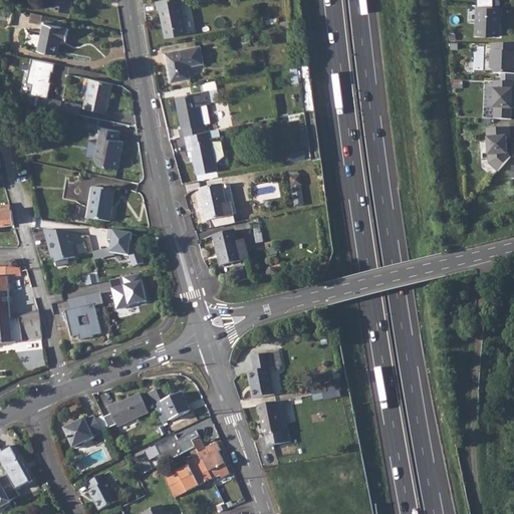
[(42,0),(42,4),(51,6),(51,8),(70,12),(72,0),(42,0)]
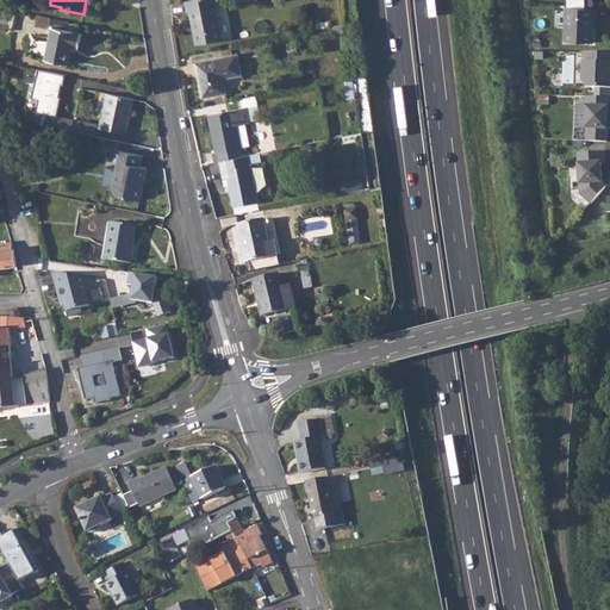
[(191,0),(186,1),(187,11),(191,11),(197,45),(222,39),(213,0),(191,0)]
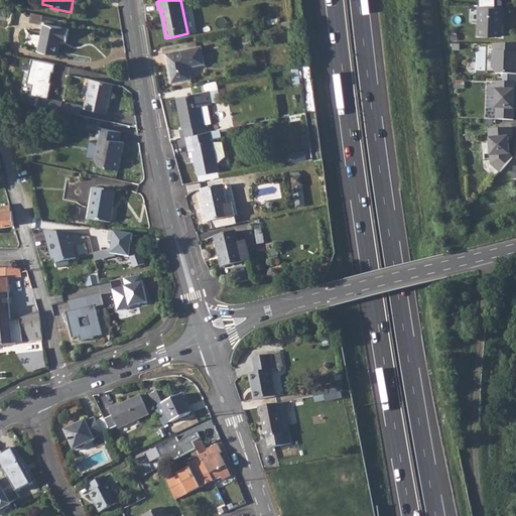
[(507,15),(507,7),(482,7),(481,36),(505,36),(505,15),(507,15)]
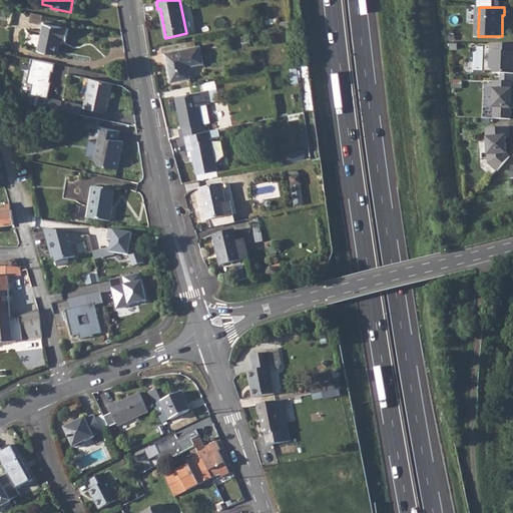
[(44,23),(38,49),(57,53),(61,37),(66,39),(68,28),(44,23)]
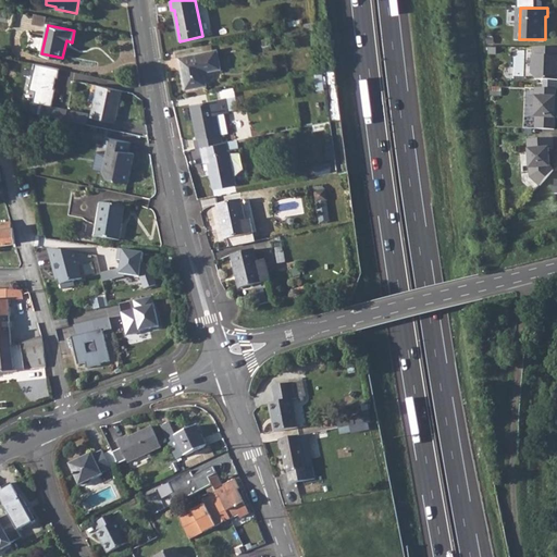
[(556,48),(536,48),(535,75),(541,81),(546,81),(545,88),(556,88),(556,48)]
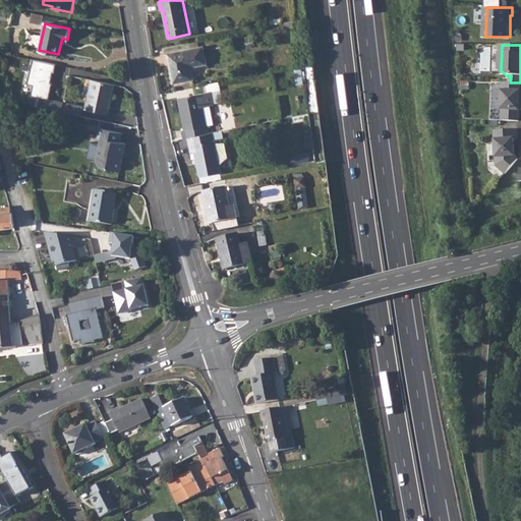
[(203,47),(167,54),(173,83),(192,79),(189,67),(206,63),(203,47)]
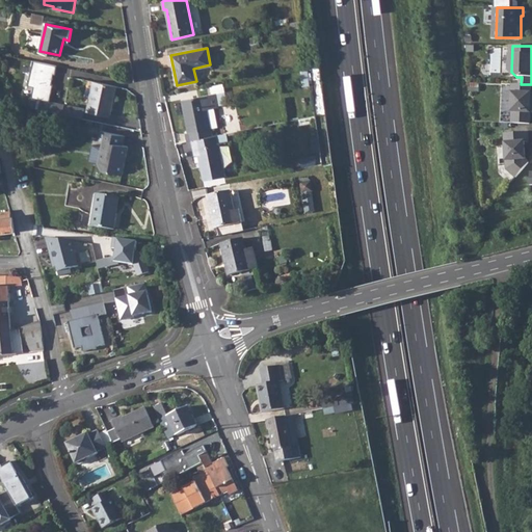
[(56,67),(32,61),(27,86),(33,87),(31,99),(49,102),(56,67)]
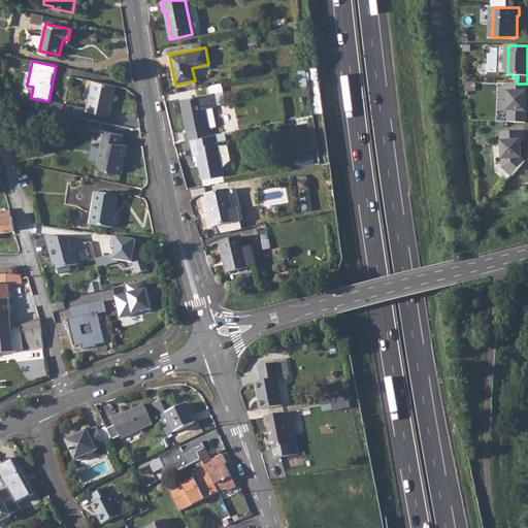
[(93,80),(86,111),(108,116),(114,86),(93,80)]
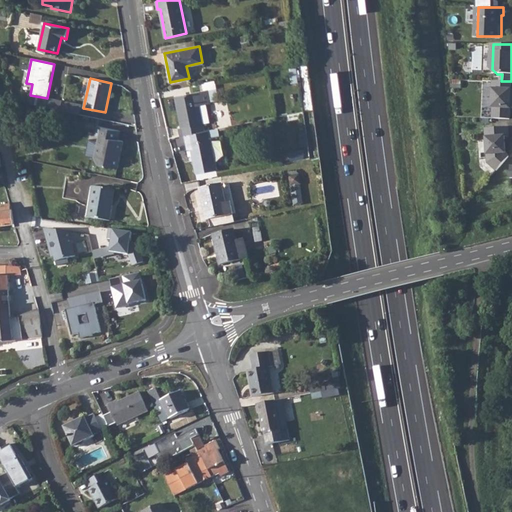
[(511,81),(501,81),(494,80),(492,107),(494,107),(493,117),(511,117),(511,81)]
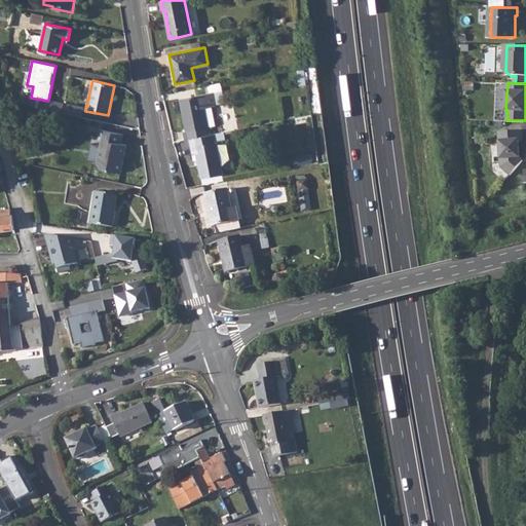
[(183,132),(185,141),(188,140),(210,136),(209,127),(204,108),(212,106),(215,105),(213,91),(180,99),(186,132),(183,132)]
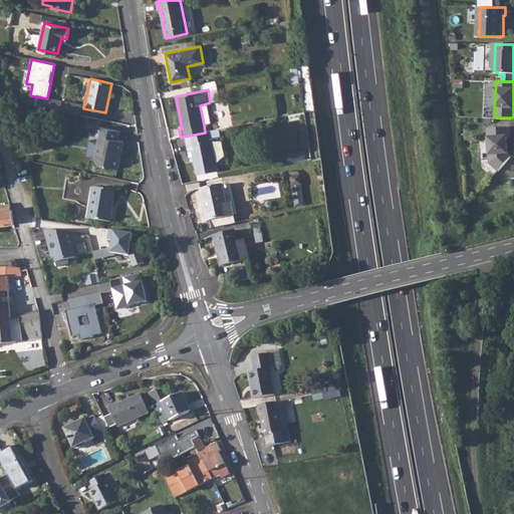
[(62,109),(81,113),(83,103),(64,99),(62,109)]
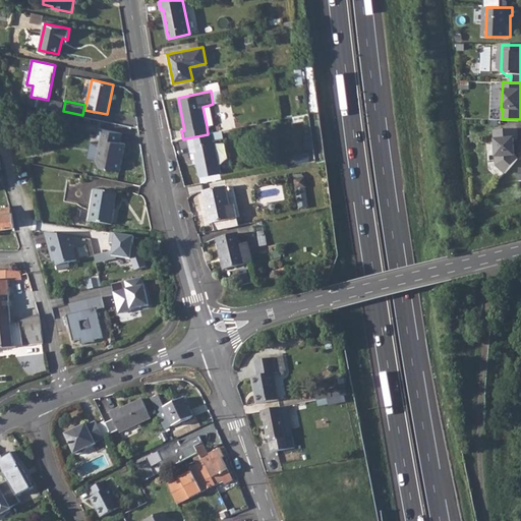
[(210,105),(203,107),(207,126),(214,124),(210,105)]
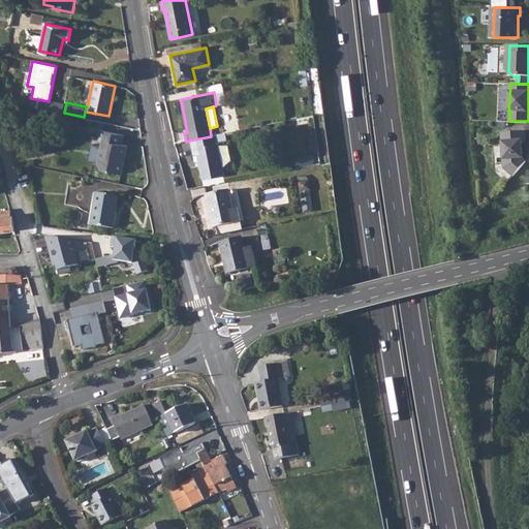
[(101,142),(97,163),(101,169),(121,174),(124,162),(122,161),(123,156),(125,156),(127,146),(122,145),(124,134),(100,130),(98,141),(101,142)]
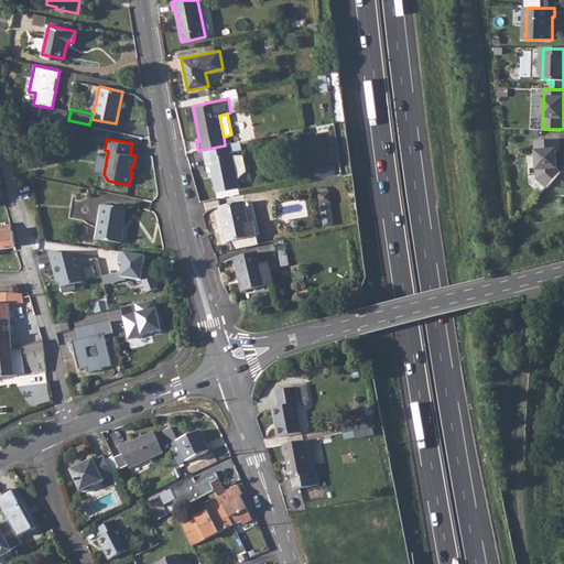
[(542,182),(553,191),(563,176),(563,172),(562,171),(561,152),(563,151),(563,149),(563,141),(539,144),(542,182)]
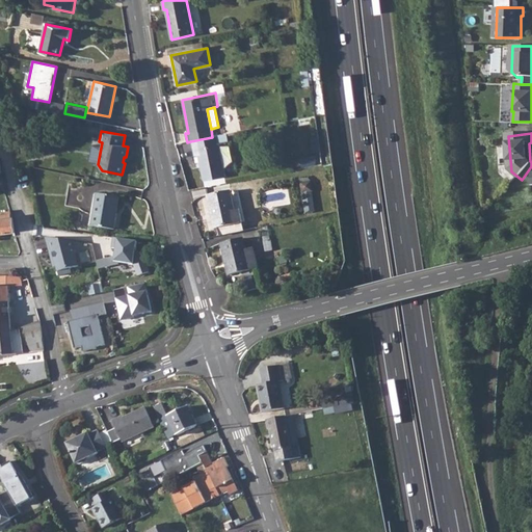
[(212,137),(190,141),(193,155),(197,155),(203,180),(224,176),(216,136),(212,137)]
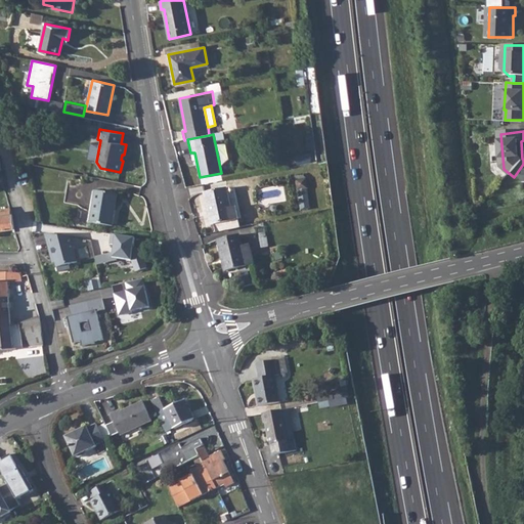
[(233,186),(226,187),(230,207),(234,207),(236,214),(239,214),(233,186)]
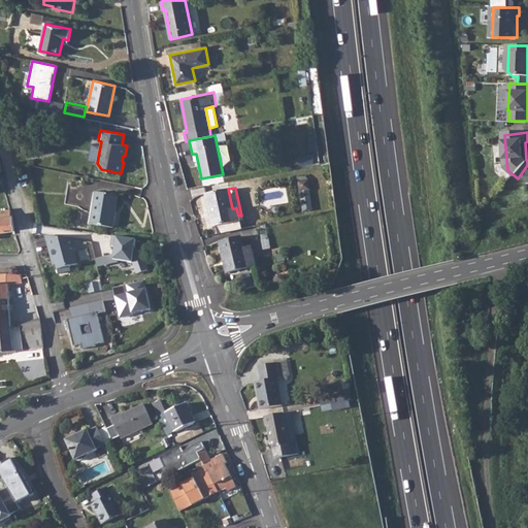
[(232,208),(228,189),(205,194),(212,227),(239,221),(238,216),(236,208),(232,208)]
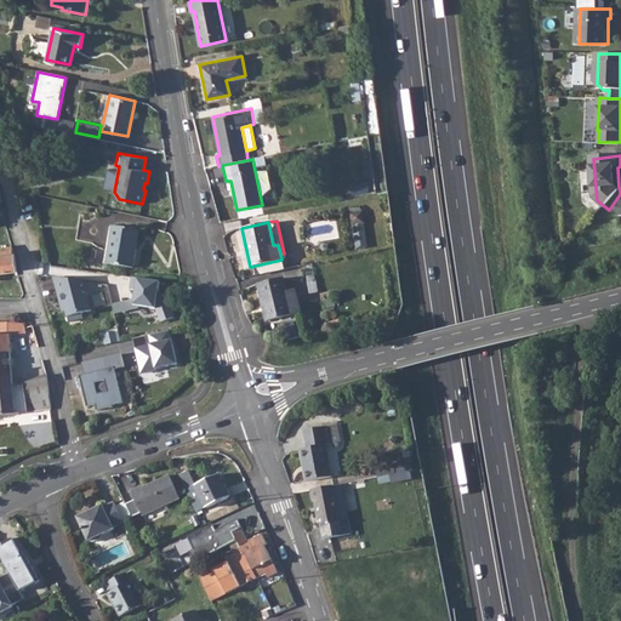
[(113,227),(107,263),(132,268),(138,231),(113,227)]
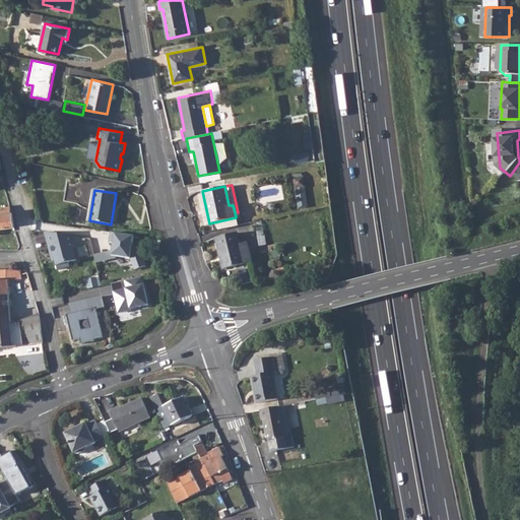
[(0,226),(13,225),(11,212),(10,206),(0,206),(0,226)]
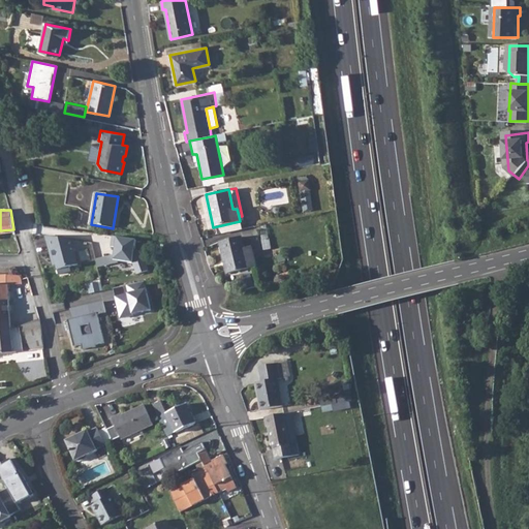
[(71,239),(44,236),(54,275),(71,271),(69,265),(78,262),(71,239)]
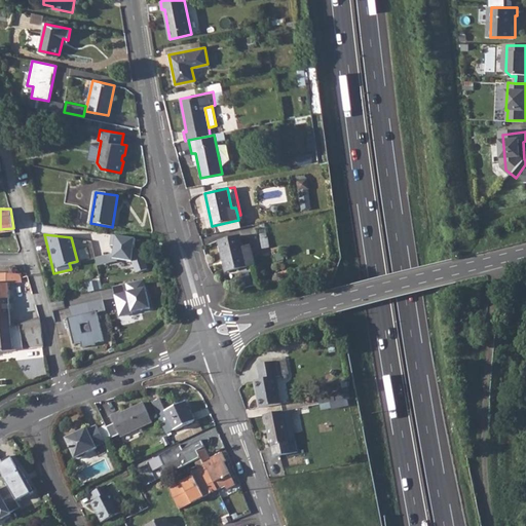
[(112,254),(97,257),(98,265),(117,261),(132,261),(136,274),(148,270),(142,253),(133,252),(134,237),(115,235),(112,254)]
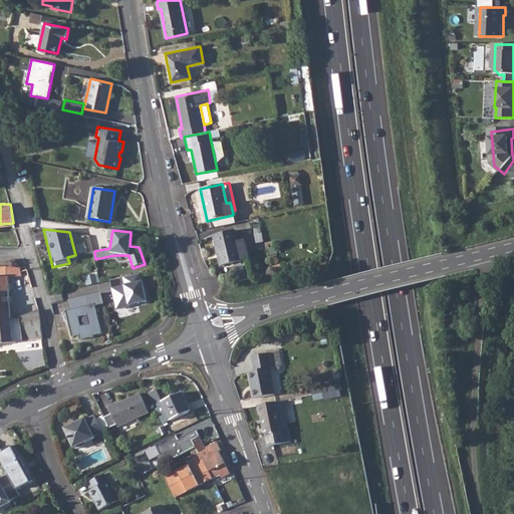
[(241,260),(239,250),(246,248),(244,239),(236,241),(234,230),(213,235),(220,266),(241,260)]
